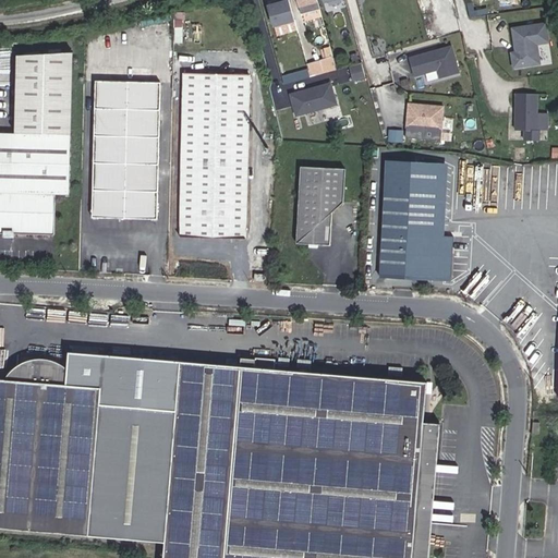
[(287,0),(276,0),(265,3),(271,26),(293,20),(287,0)]
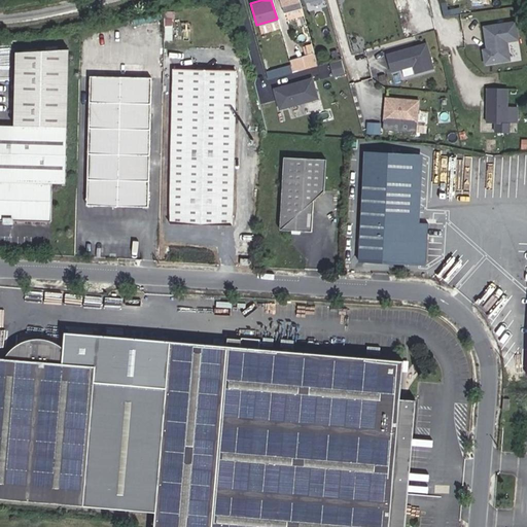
[(279,0),(284,15),(303,10),(299,0),(279,0)]
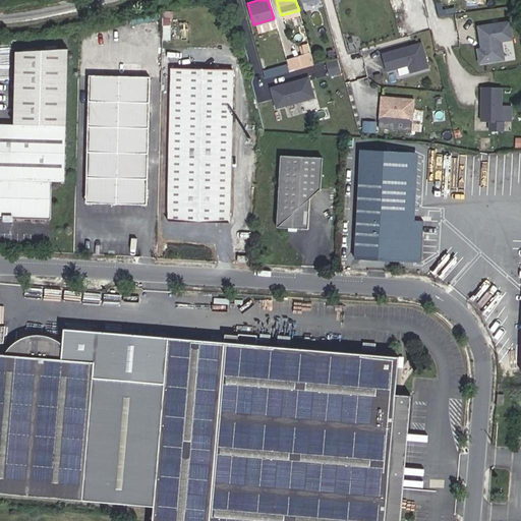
[(478,63),(505,60),(504,40),(512,39),(510,19),(477,22),(479,46),(476,46),(478,63)]
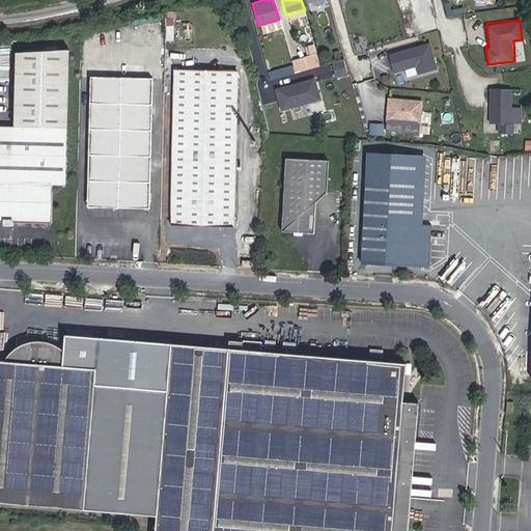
[(292,59),(296,72),(320,65),(315,43),(306,45),(309,55),(292,59)]
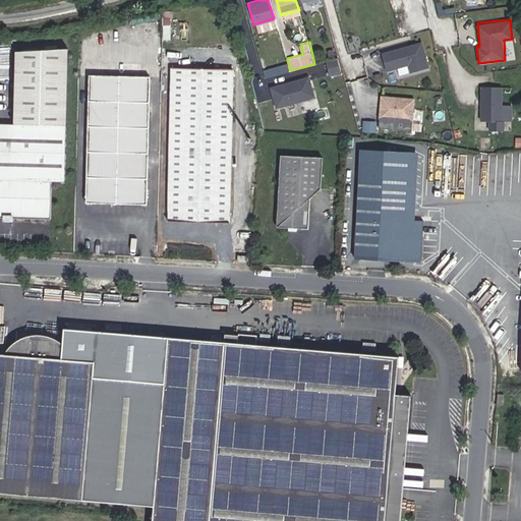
[(409,66),(410,71),(429,68),(424,42),(382,50),(385,70),(409,66)]
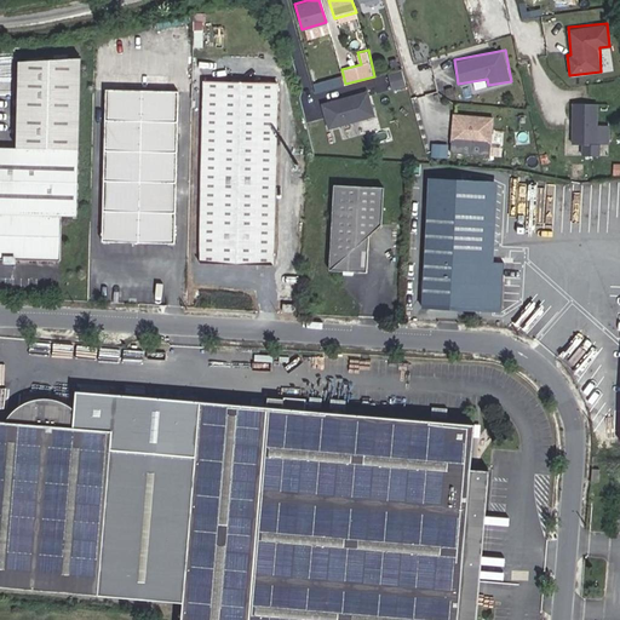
[(0,257),(62,259),(63,214),(79,214),(81,148),(85,57),(17,55),(16,147),(0,145),(0,257)]
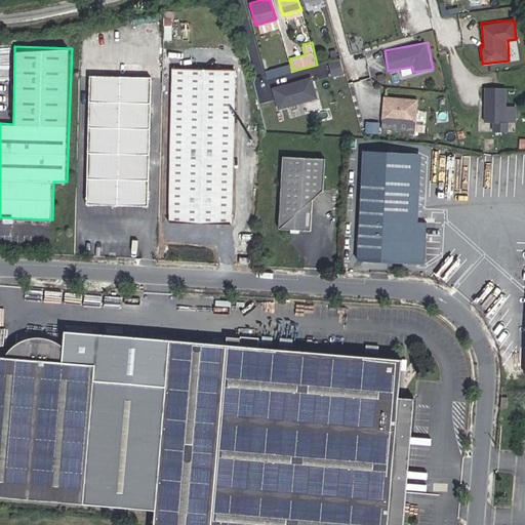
[(289,64),(267,71),(269,78),(291,71),(289,64)]
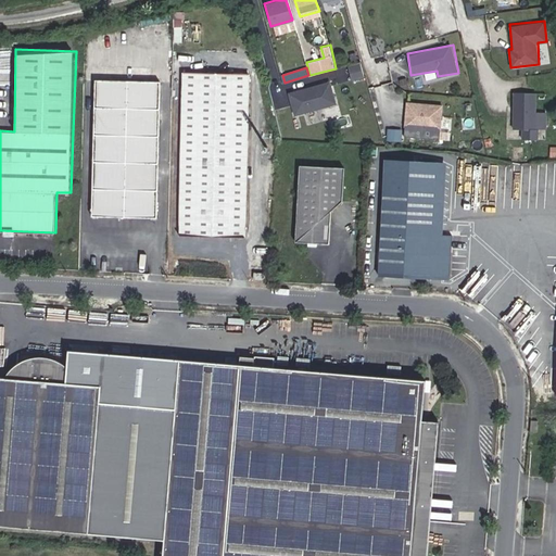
[(426,79),(437,78),(436,71),(425,72),(426,79)]
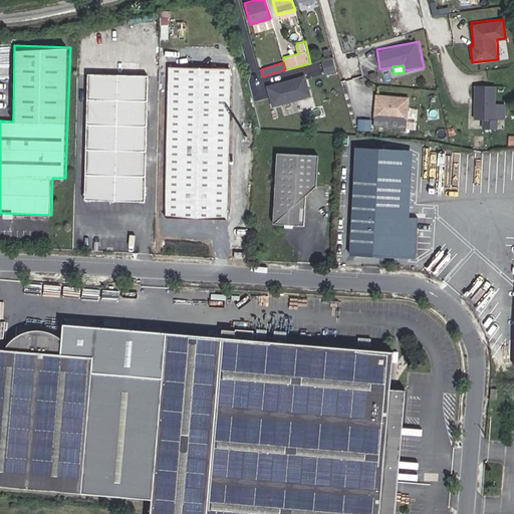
[(232,217),(230,69),(169,69),(170,217),(232,217)]
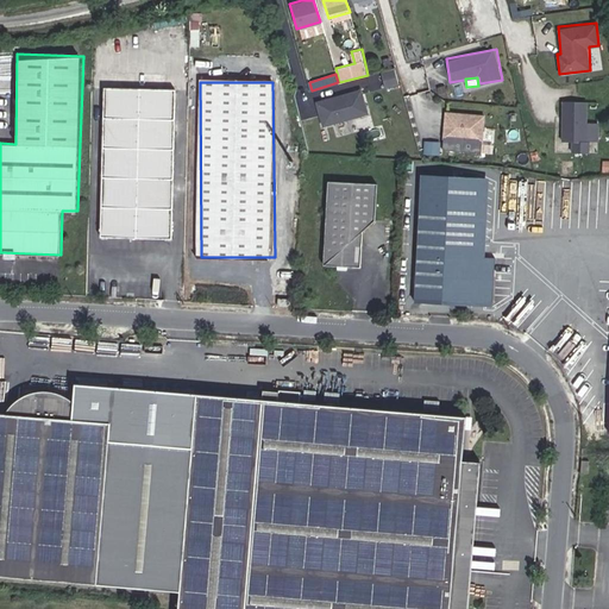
[(362,87),(315,100),(322,126),(369,113),(362,87)]
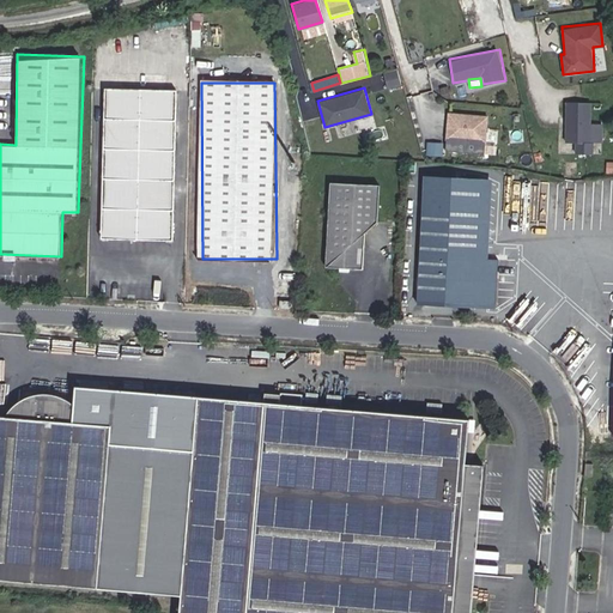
[(180,242),(178,89),(104,91),(103,242),(180,242)]
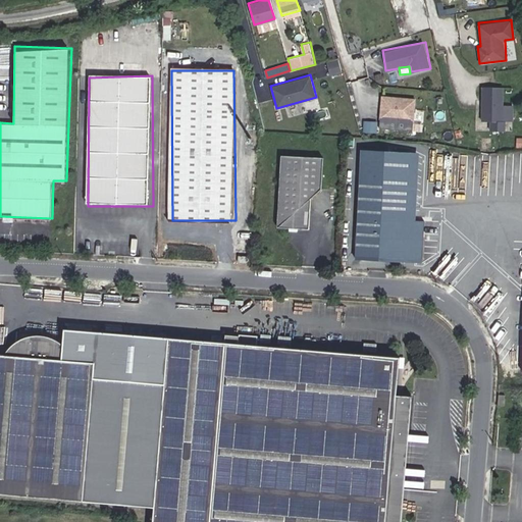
[(490,120),(489,129),(507,131),(507,121),(514,121),(514,104),(504,104),(504,86),(481,85),(481,120),(490,120)]
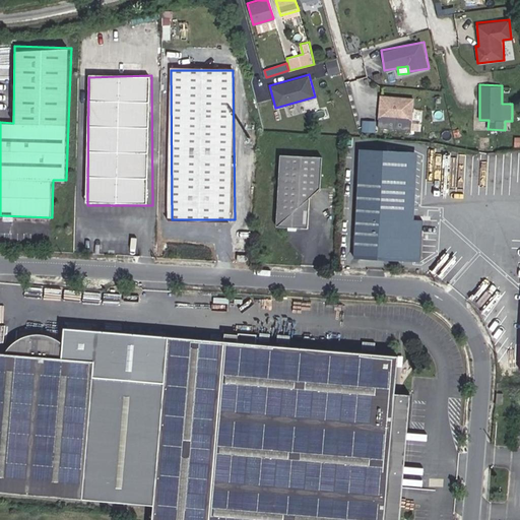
[(380,94),(378,126),(412,129),(414,96),(380,94)]
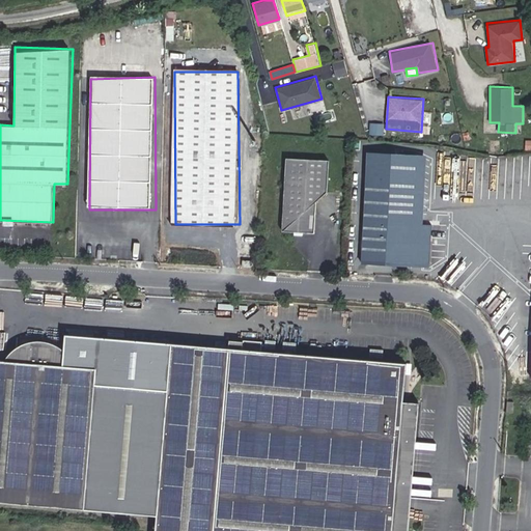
[(418,155),(370,150),(363,256),(428,261),(430,224),(419,223),(413,223),(417,166),(423,167),(424,160),(417,159),(418,155)]
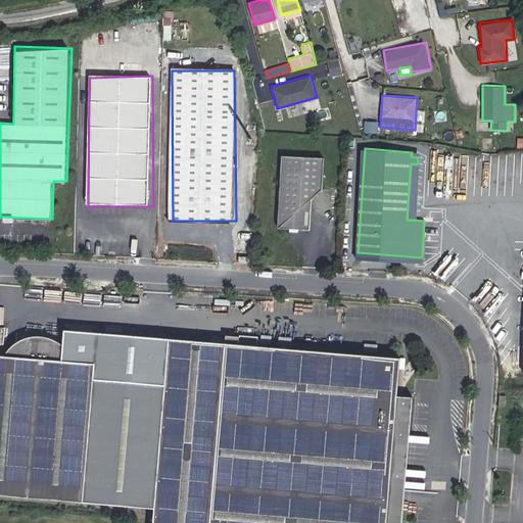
[(324,158),(283,156),(279,228),(308,230),(311,199),(322,190),(324,158)]
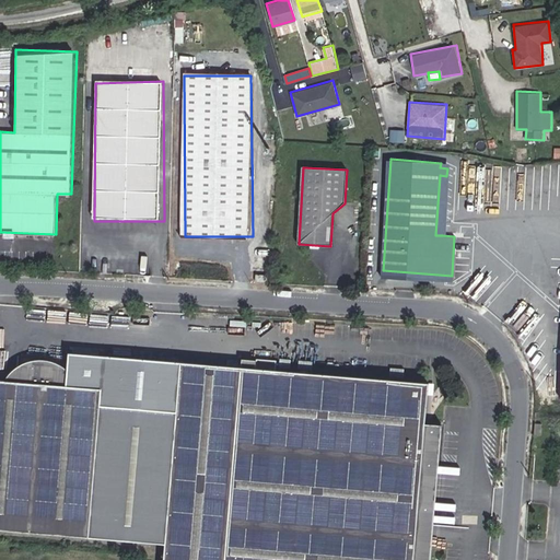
[(446,176),(440,175),(435,235),(442,235),(446,176)]
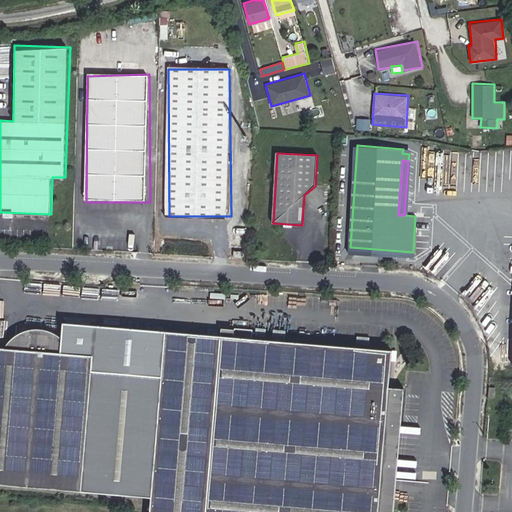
[(19,348),(0,346),(0,484),(84,494),(99,357),(66,353),(68,338),(66,336),(62,333),(56,329),(50,327),(42,326),(36,327),(31,328),(26,330),(23,332),(22,333),(19,348)]
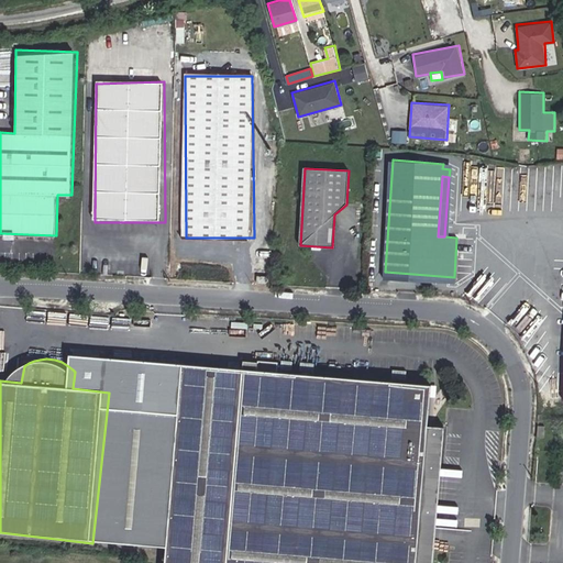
[(427,542),(434,467),(446,468),(450,430),(439,429),(442,388),(189,365),(170,562),(437,562),(439,543),(427,542)]
